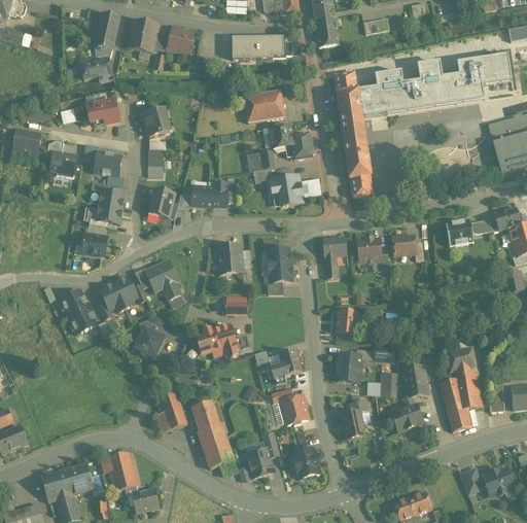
[(0,0),(0,36),(22,43),(25,32),(3,25),(7,14),(12,0),(0,0)]
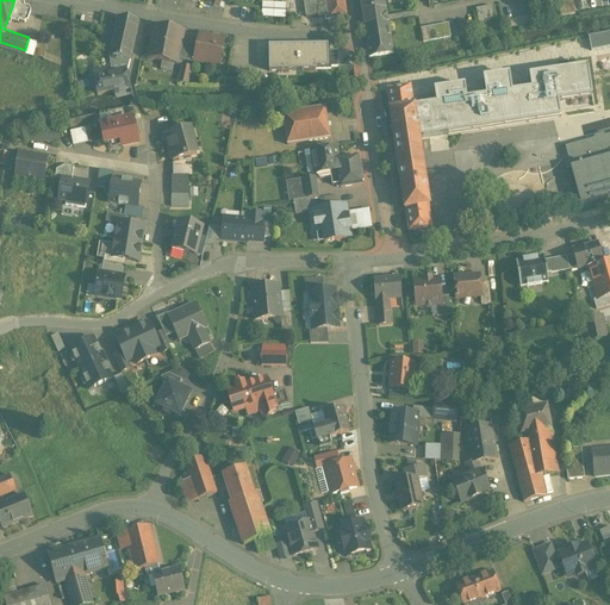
[(24,0),(14,0),(8,17),(18,19),(18,18),(24,2),(24,0)]
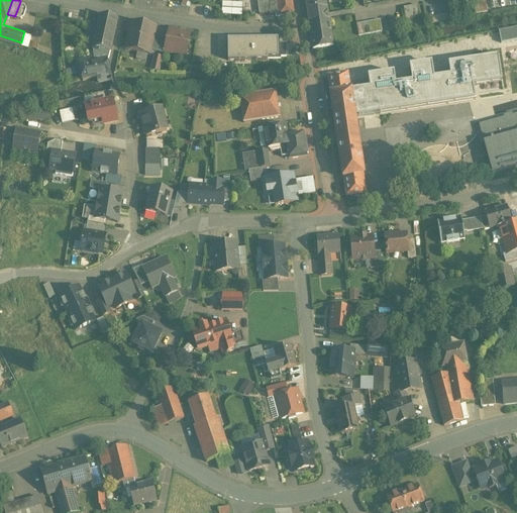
[(256,0),(259,11),(270,11),(279,10),(279,12),(293,10),(292,0),(256,0)]
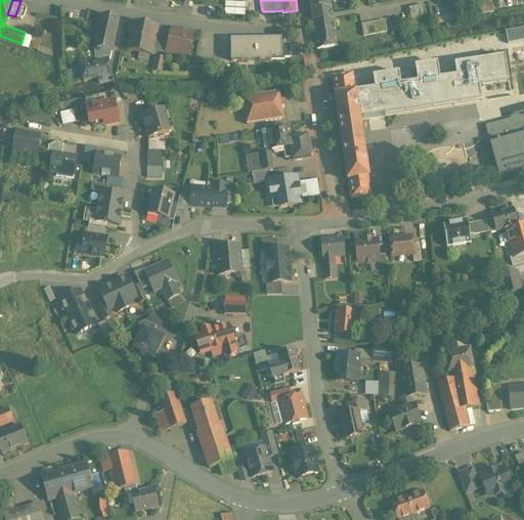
[(309,0),(311,13),(332,10),(330,0),(309,0)]
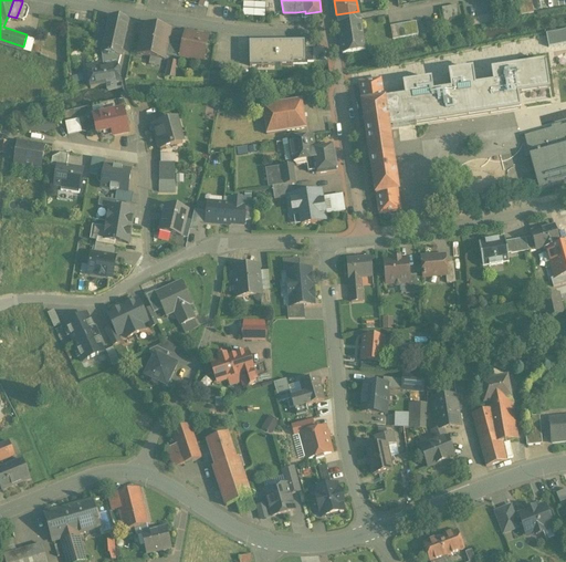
[(517,0),(521,12),(533,9),(532,0),(517,0)]
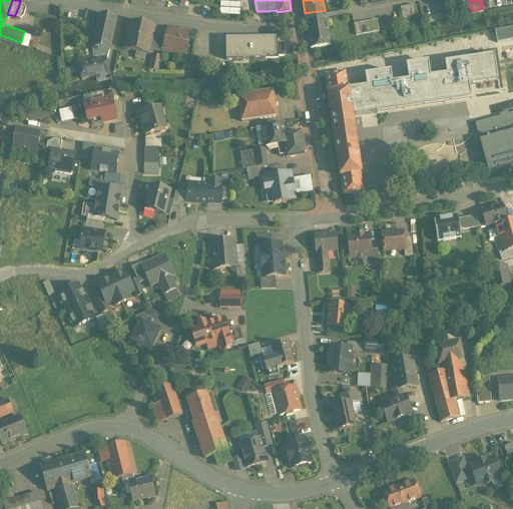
[(24,3),(20,2),(15,15),(20,16),(23,14),(25,6),(24,3)]
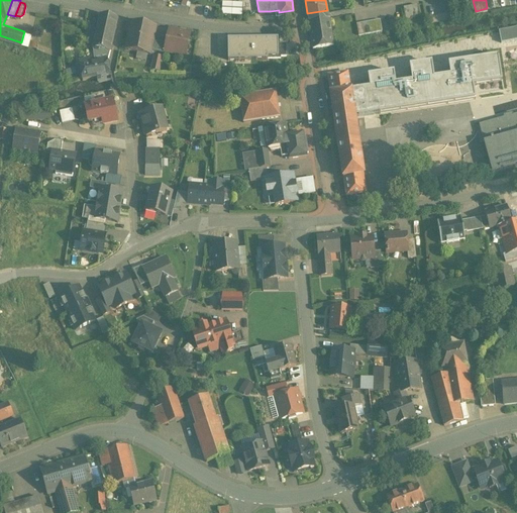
[(417,2),(403,4),(405,16),(419,14),(417,2)]
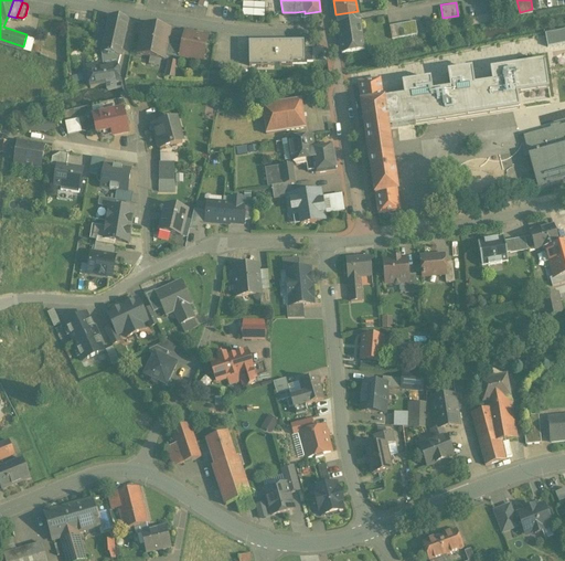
[(358,11),(336,14),(341,51),(362,48),(358,11)]
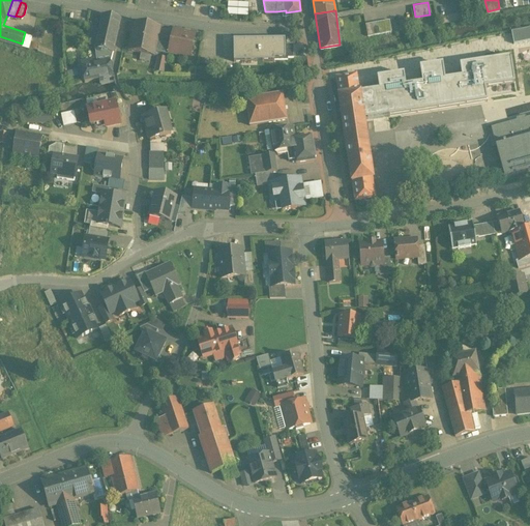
[(113,13),(101,11),(94,46),(113,50),(117,27),(111,26),(113,13)]
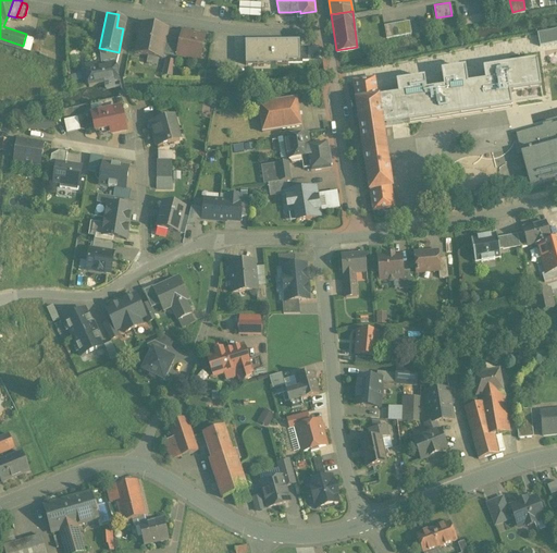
[(126,16),(119,14),(116,27),(123,28),(126,16)]
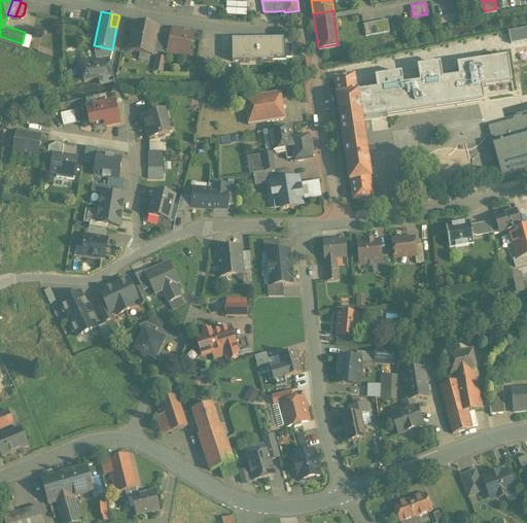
[(387,16),(376,20),(378,31),(389,28),(387,16)]
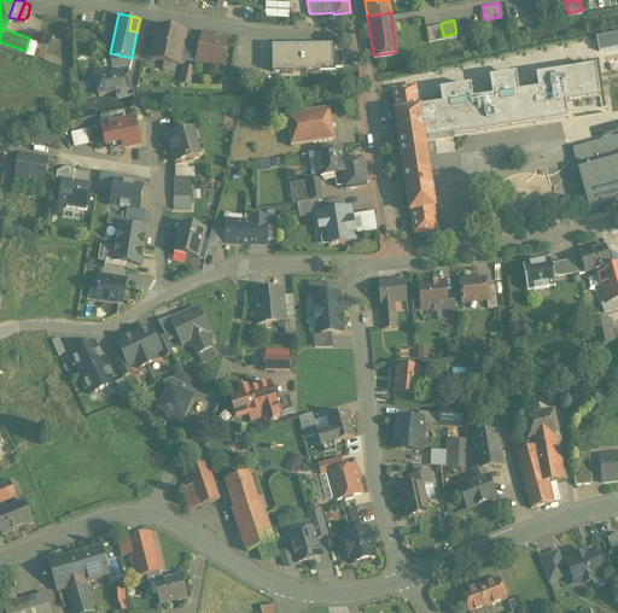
[(186,28),(156,22),(149,56),(180,62),(181,57),(185,38),(186,28)]
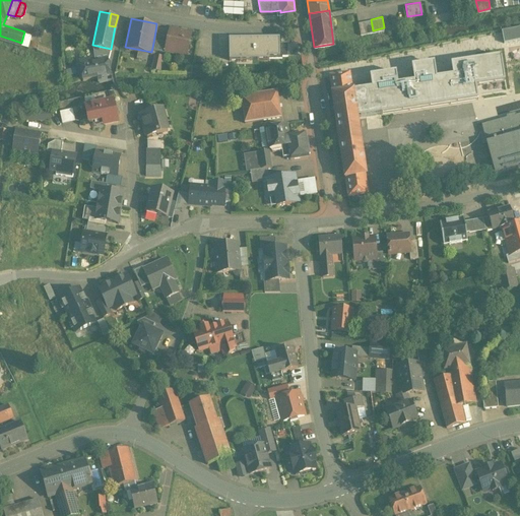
[(371,19),(365,20),(367,31),(373,30),(371,19)]
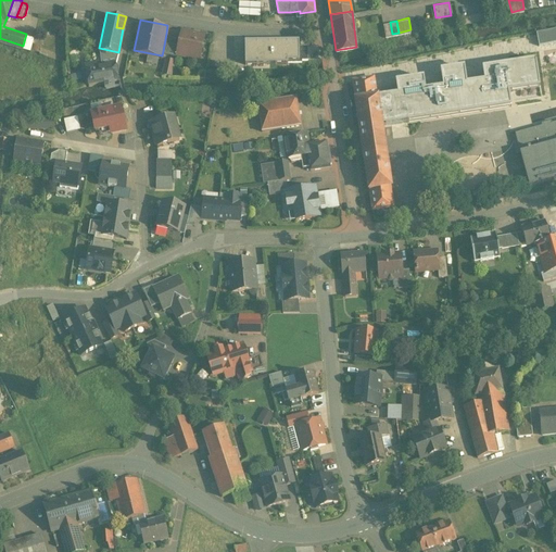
[(390,22),(382,23),(384,35),(392,34),(390,22)]
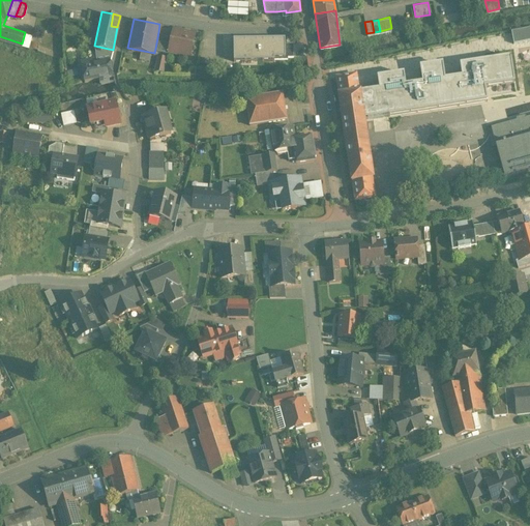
[(194,31),(173,27),(171,35),(172,35),(169,50),(189,54),(194,31)]
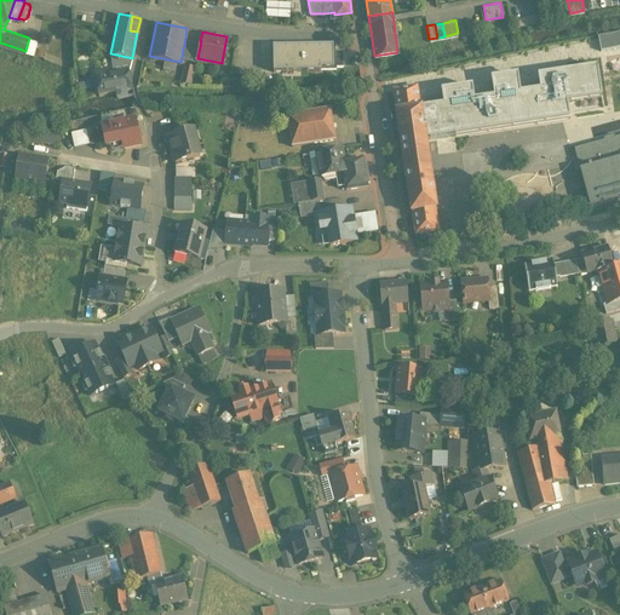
[(200,41),(185,38),(182,57),(197,61),(197,58),(201,41),(200,41)]
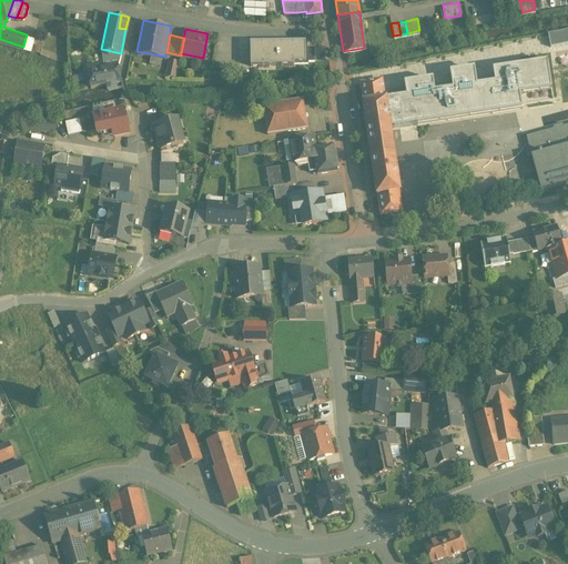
[(303,38),(250,38),(250,61),(291,60),(291,57),(303,57),(303,38)]
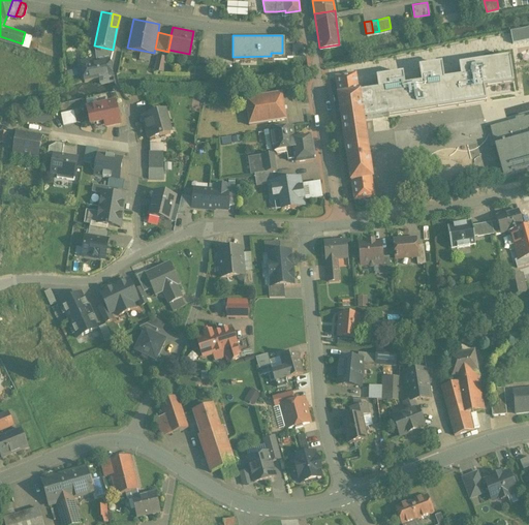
[(359,88),(356,69),(334,72),(336,91),(349,180),(351,180),(371,177),(374,177),(365,117),(487,99),(485,86),(515,81),(510,53),(457,60),(459,73),(444,75),(442,60),(418,63),(421,80),(405,83),(403,69),(375,73),(377,86),(360,89),(360,88),(359,88)]
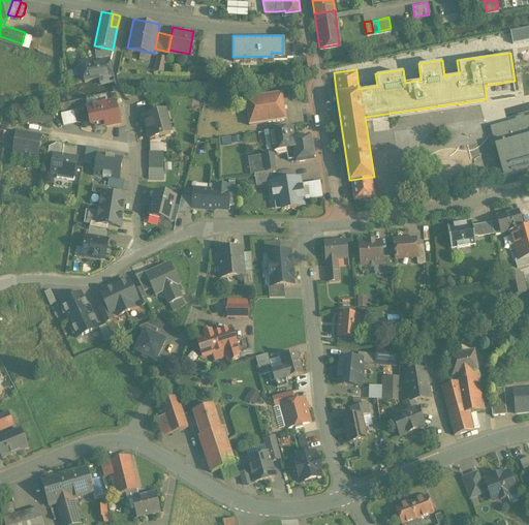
[(91,55),(81,56),(83,68),(90,67),(89,61),(92,61),(91,55)]
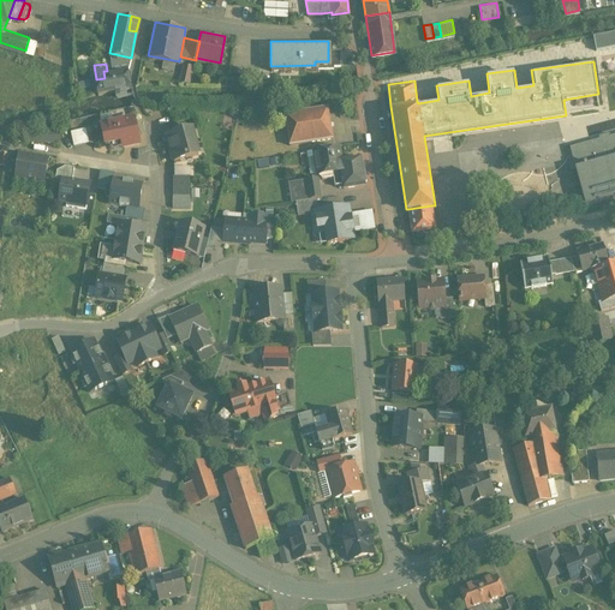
[(107,71),(103,71),(105,78),(107,88),(115,87),(117,93),(125,90),(125,85),(131,84),(127,67),(107,71)]
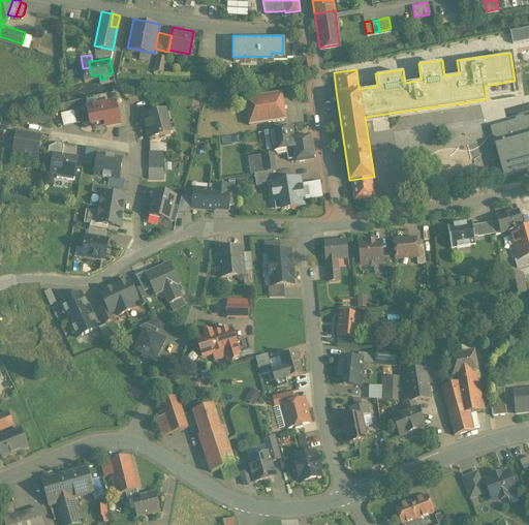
[(281,90),(245,95),(249,122),(285,117),(281,90)]
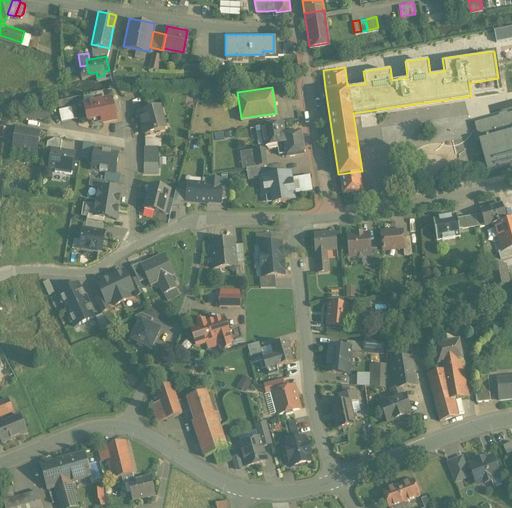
[(109,95),(83,101),(87,117),(100,115),(101,119),(115,116),(113,107),(112,107),(109,95)]
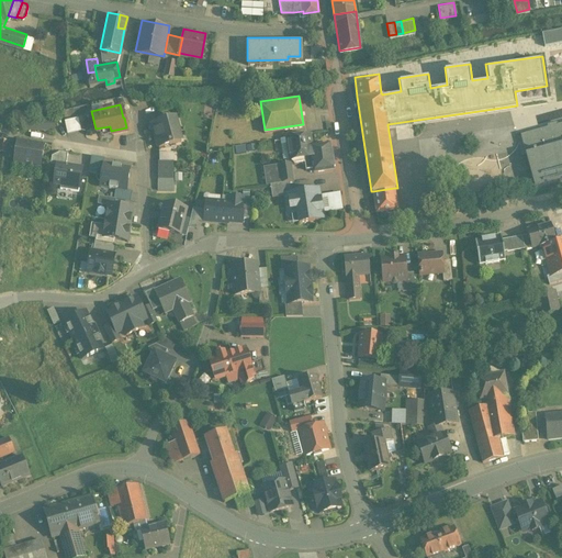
[(75,114),(64,116),(66,124),(77,122),(75,114)]
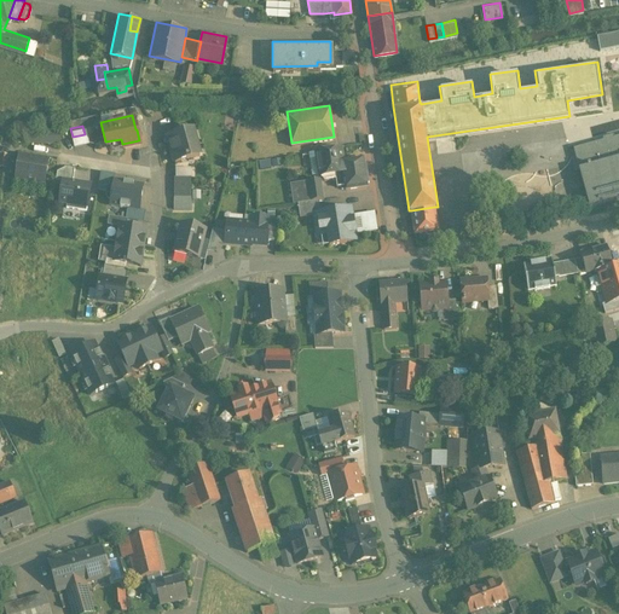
[(192,126),(167,133),(174,158),(200,152),(200,151),(197,151),(190,127),(192,126)]
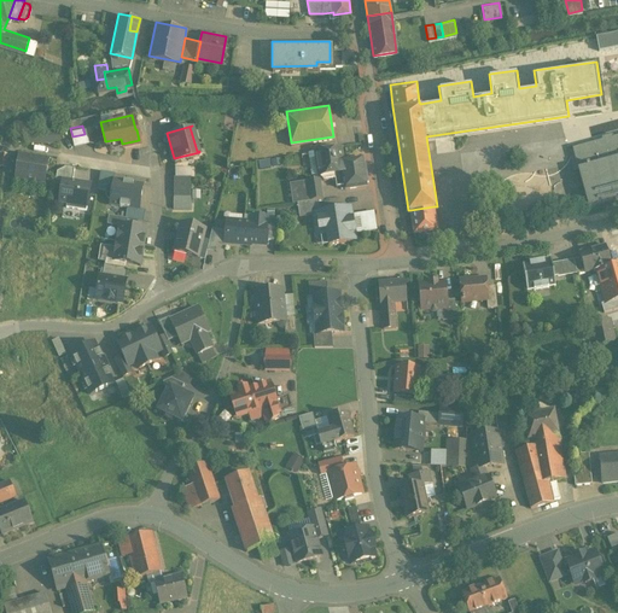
[(36,128),(28,127),(24,128),(23,136),(36,136),(36,128)]
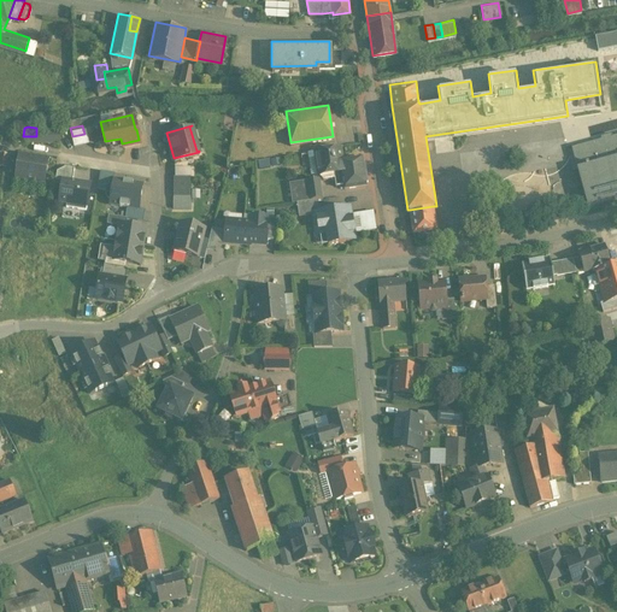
[(62,129),(36,128),(36,136),(62,137),(62,129)]
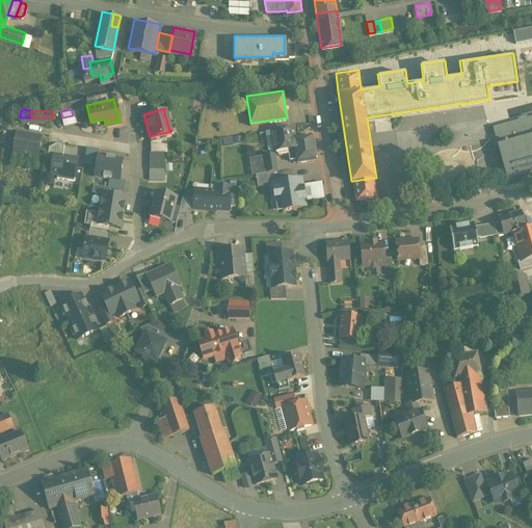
[(526,112),(517,115),(519,117),(512,120),(493,125),(506,174),(531,166),(531,113),(527,115),(526,112)]
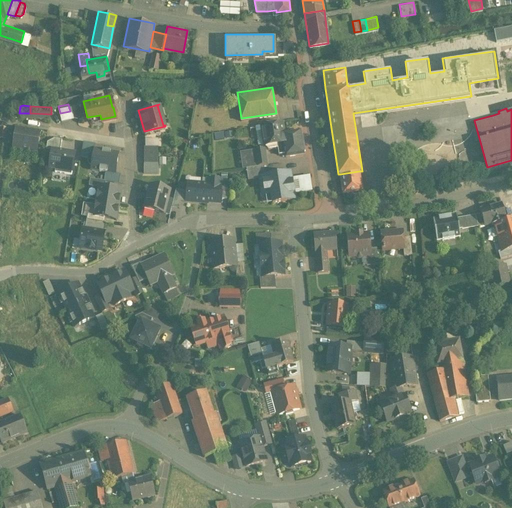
[(410,116),(380,119),(382,148),(412,146),(410,116)]
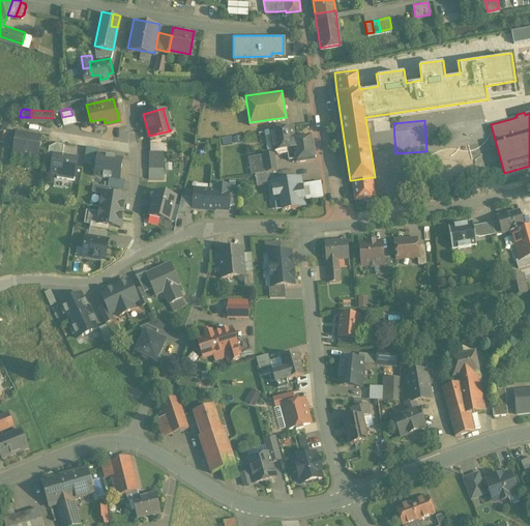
[(291,123),(270,126),(273,148),(277,152),(287,150),(288,157),(295,156),(295,158),(295,159),(315,156),(311,133),(293,135),(291,123)]
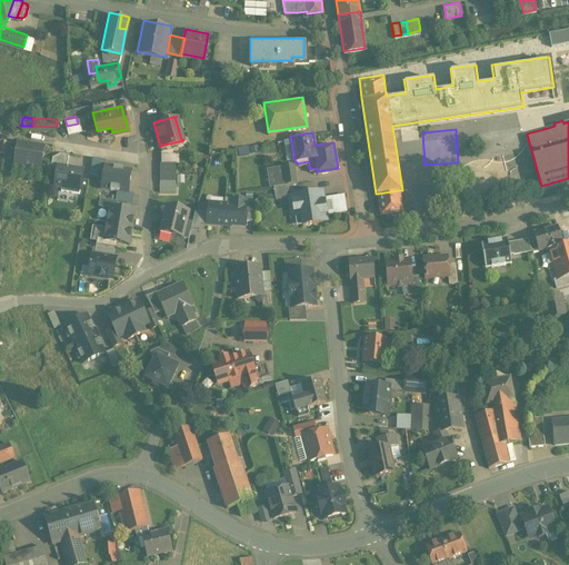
[(43,144),(17,140),(13,160),(40,165),(43,144)]
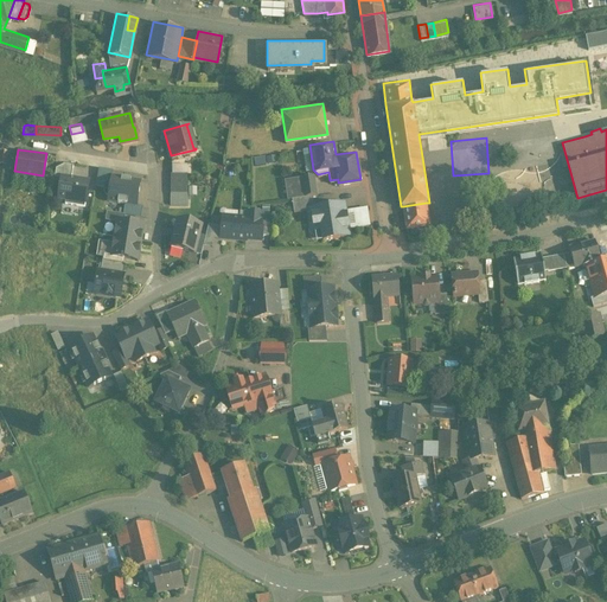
[(429,152),(432,165),(445,164),(442,149),(429,152)]
